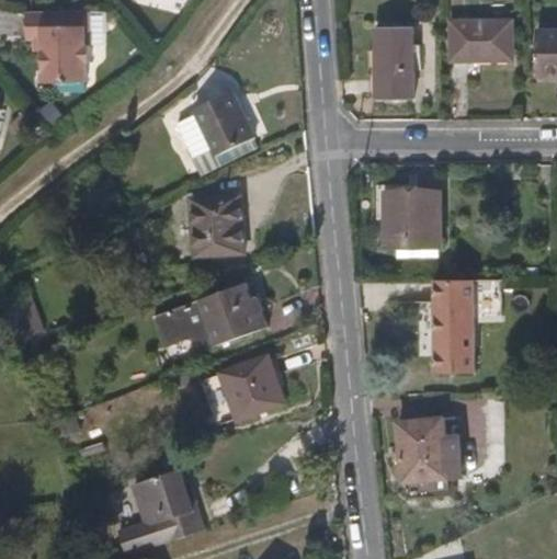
[(36,12),(31,12),(31,40),(37,40),(48,38),(48,52),(45,53),(45,67),(48,67),(49,83),(92,82),(92,63),(99,61),(98,46),(91,46),(90,11),(36,12)]
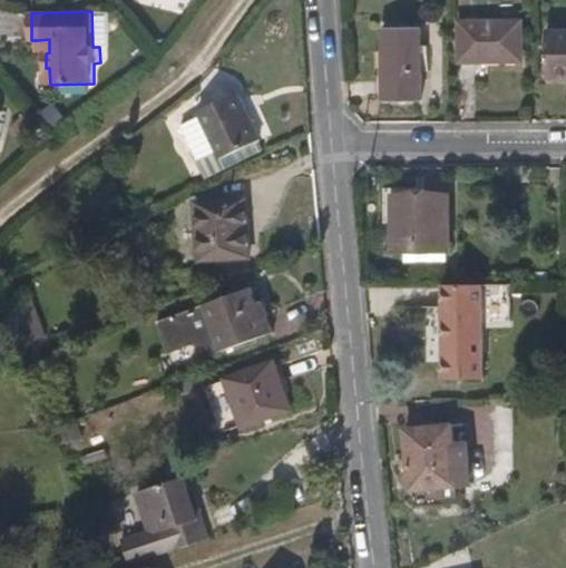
[(518,61),(518,21),(457,21),(456,61),(518,61)]
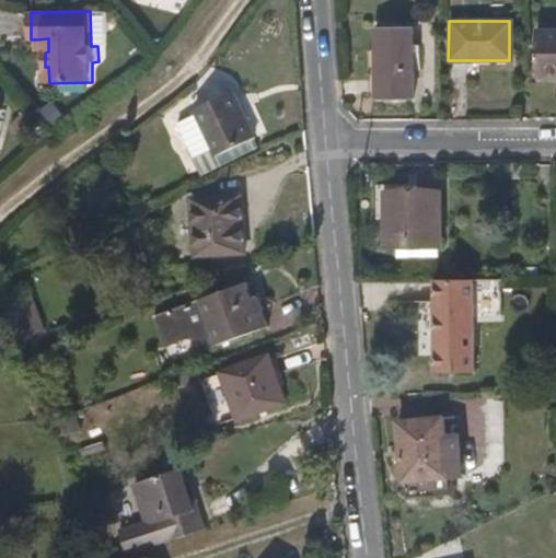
[(410,99),(409,26),(372,26),(373,97),(410,99)]
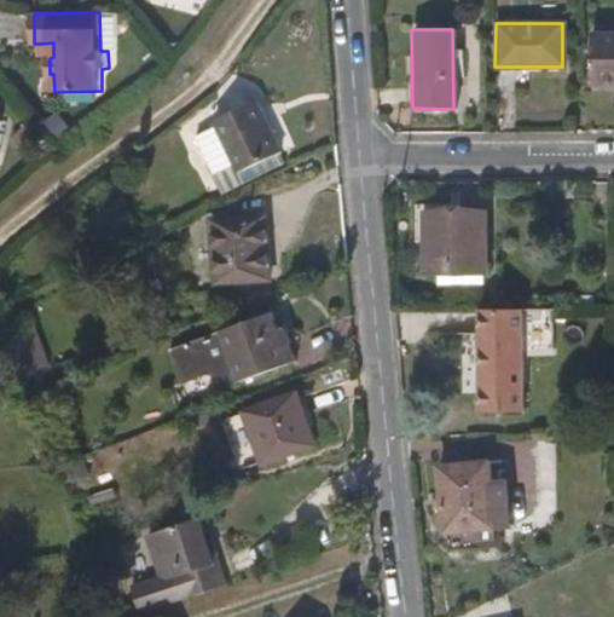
[(613,82),(613,33),(591,33),(591,84),(613,82)]
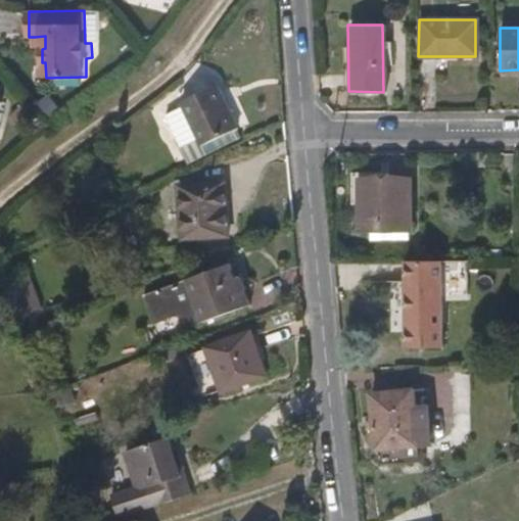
[(45,36),(35,37),(36,49),(42,49),(45,48),(45,36)]
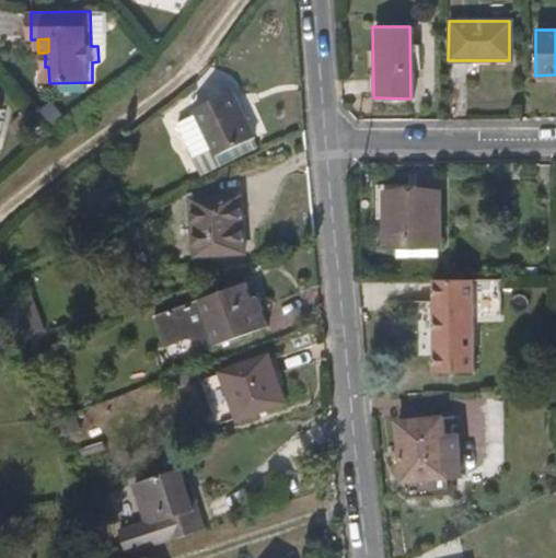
[(230,90),(190,107),(192,113),(172,123),(189,160),(210,151),(212,154),(254,137),(230,90)]
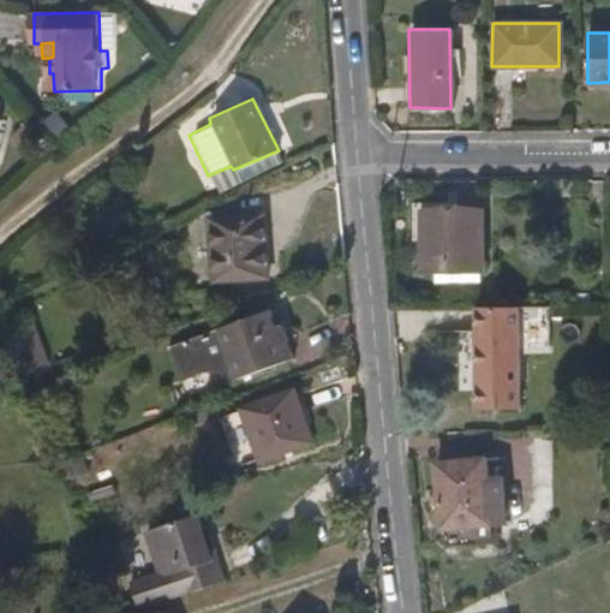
[(480,269),(480,209),(420,210),(422,271),(480,269)]
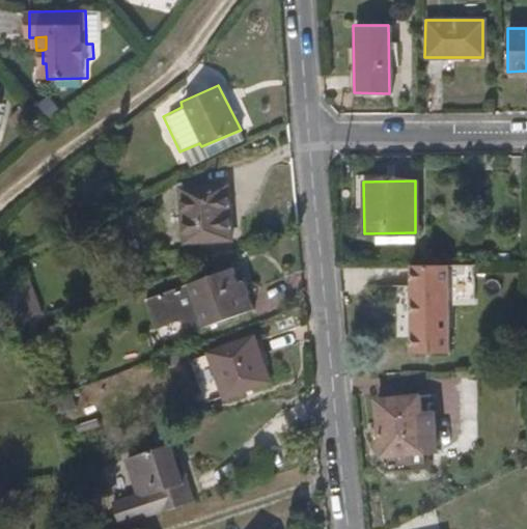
[(224,183),(178,187),(182,243),(230,239),(224,183)]
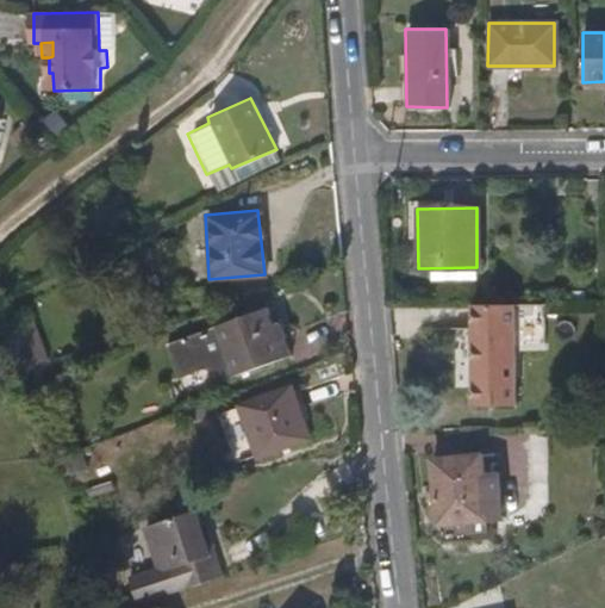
[(515,304),(472,305),(472,403),(515,403),(515,304)]
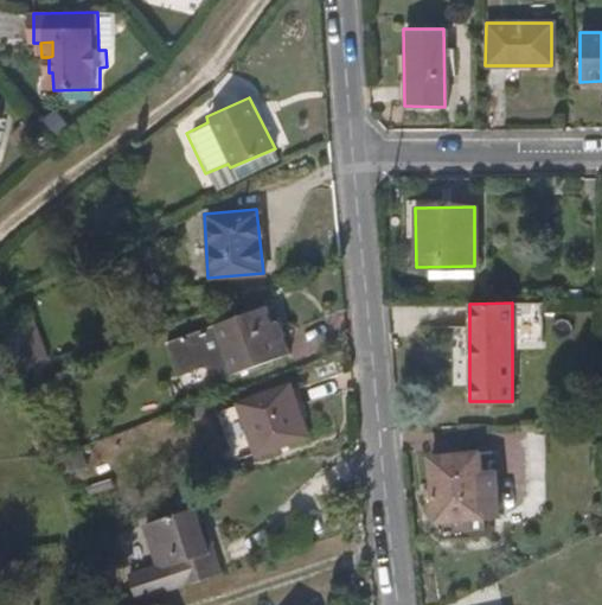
[(0,355),(40,342),(29,304),(0,312),(0,355)]
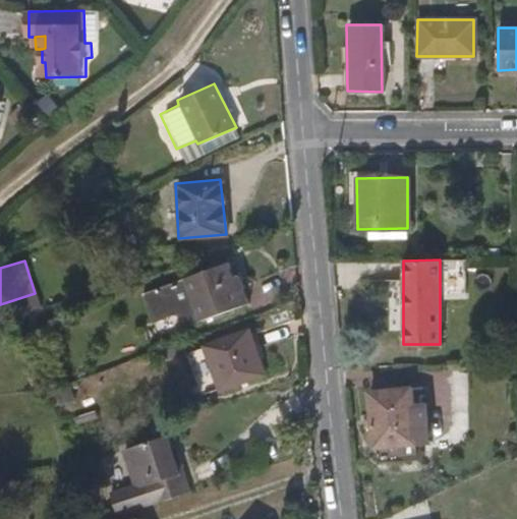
[(248,301),(237,273),(232,275),(227,262),(141,293),(152,323),(175,313),(179,327),(248,301)]
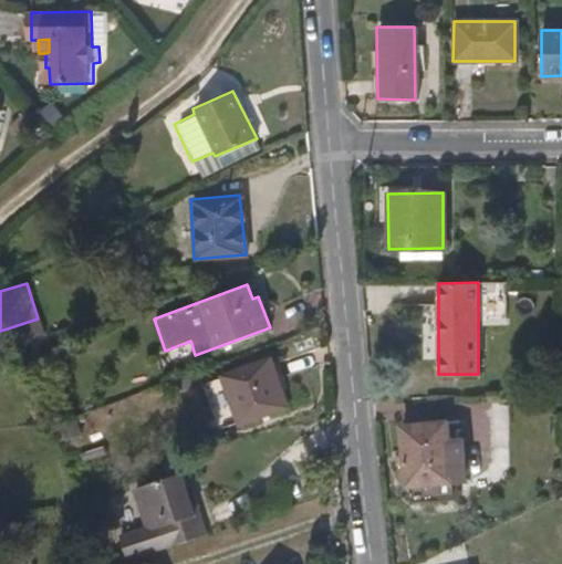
[(269,357),(219,376),(237,424),(287,404),(269,357)]
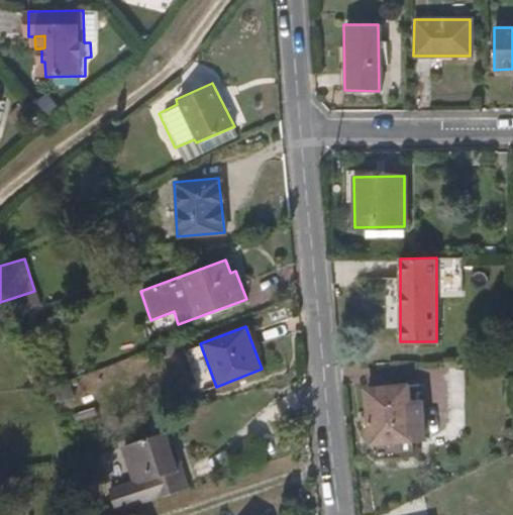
[(410,401),(408,384),(366,387),(371,443),(423,437),(421,421),(423,421),(422,400),(410,401)]
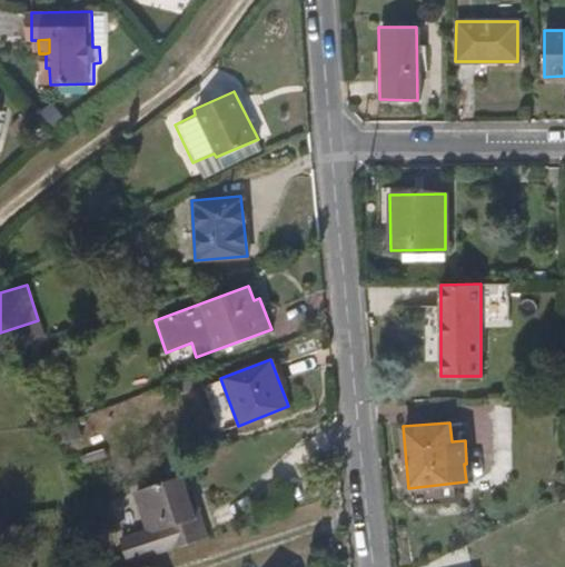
[(177,547),(207,537),(192,494),(188,495),(179,475),(132,491),(145,528),(117,538),(126,563),(177,547)]
